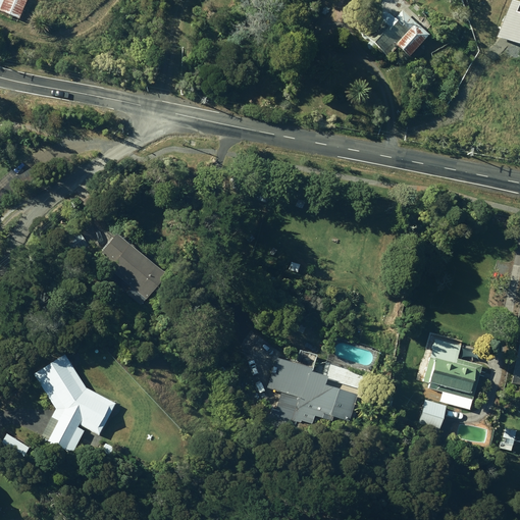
[(0,0),(0,9),(18,17),(26,0),(0,0)]
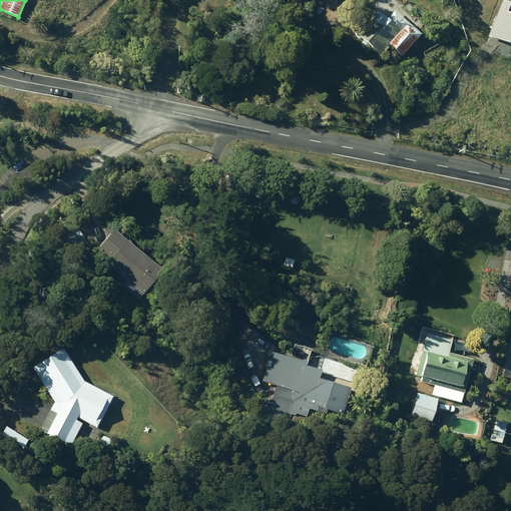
[(504,0),(491,33),(510,41),(510,0),(504,0)]
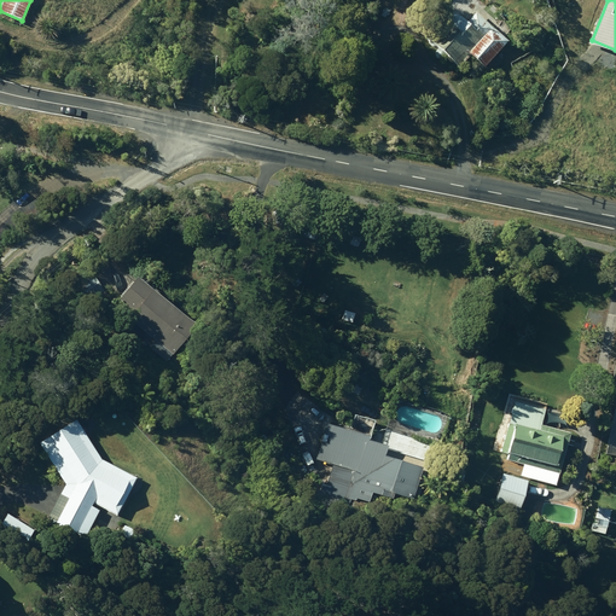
[(449,9),(423,38),(457,67),(468,54),(484,69),(509,41),(476,13),(466,23),(449,9)]
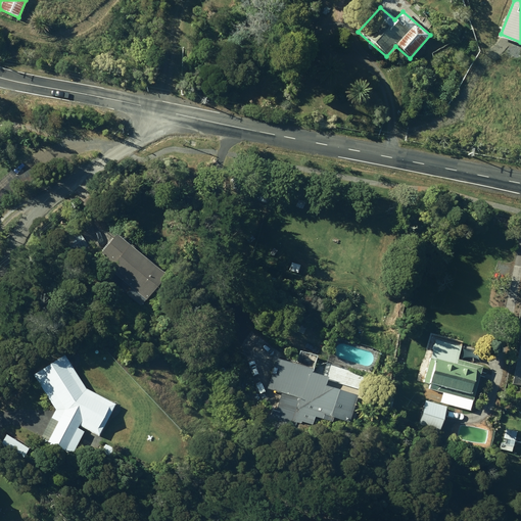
[(61,243),(74,259),(91,246),(78,230),(61,243)]
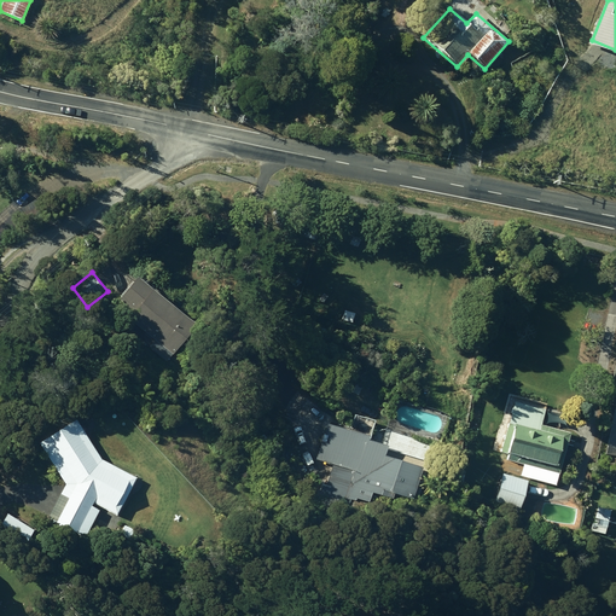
[(162,354),(169,360),(195,329),(137,280),(120,301),(134,313),(129,319),(166,349),(162,354)]
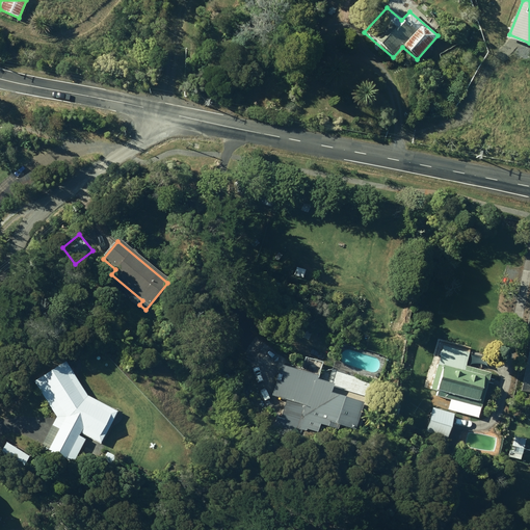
[(435,396),(482,407),(492,373),(465,366),(469,352),(444,346),(432,388),(438,390),(435,396)]
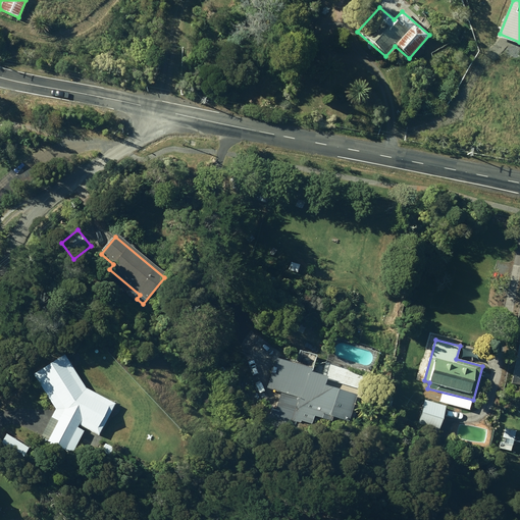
[(41,437),(71,454),(84,430),(78,427),(79,424),(99,434),(115,403),(86,386),(64,355),(34,374),(56,409),(41,437)]
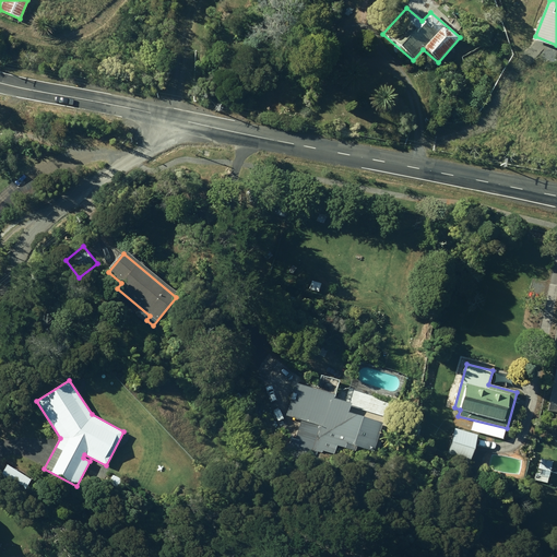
[(291,445),(318,453),(319,450),(323,452),(323,450),(334,453),(336,447),(355,452),(356,448),(372,452),(381,425),(308,402),(296,437),(293,436),(291,445)]
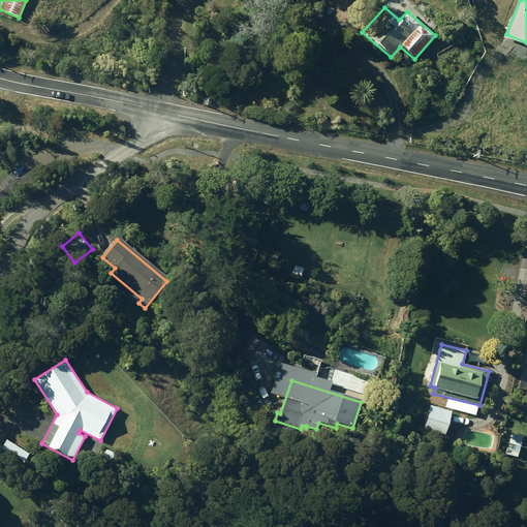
[(423,432),(444,438),(453,412),(431,405),(423,432)]
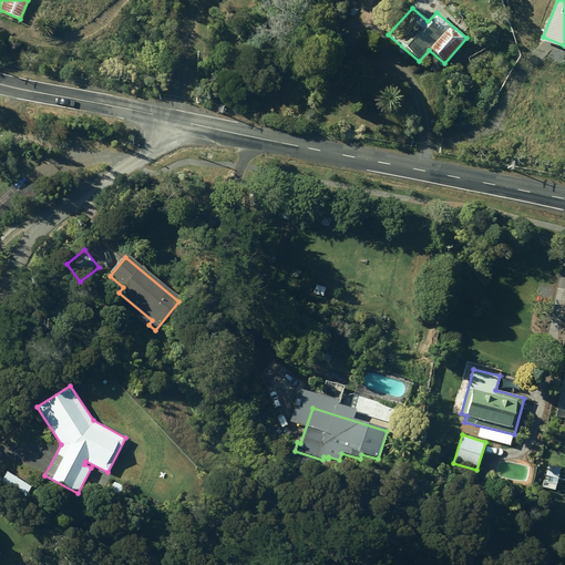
[(551,463),(548,474),(552,474),(550,481),(558,483),(562,466),(551,463)]
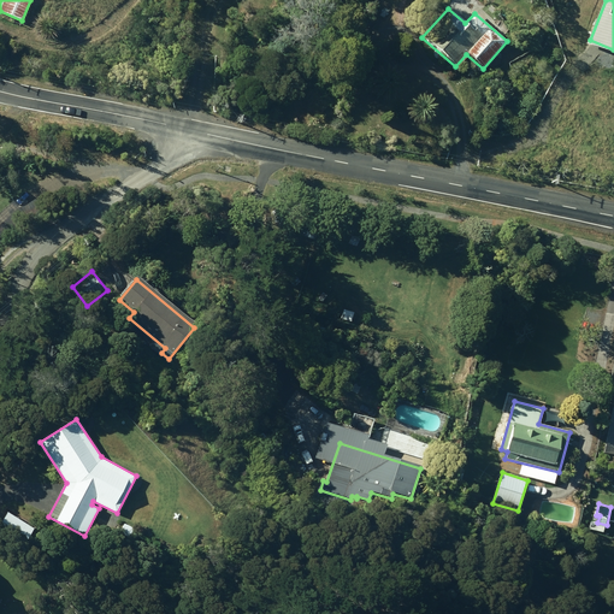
[(0,524),(0,535),(22,548),(35,527),(9,512),(0,524)]
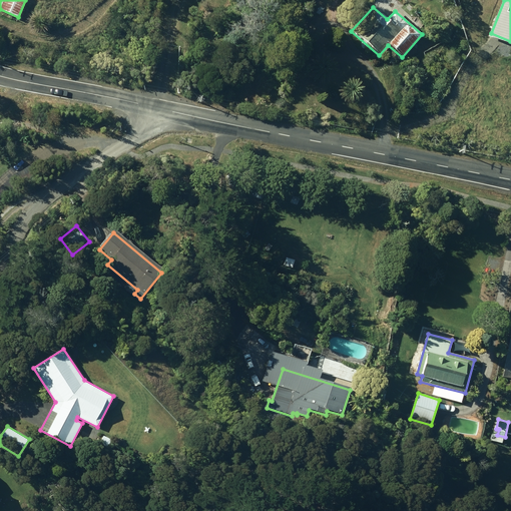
[(100,443),(108,447),(112,439),(104,435),(100,443)]
